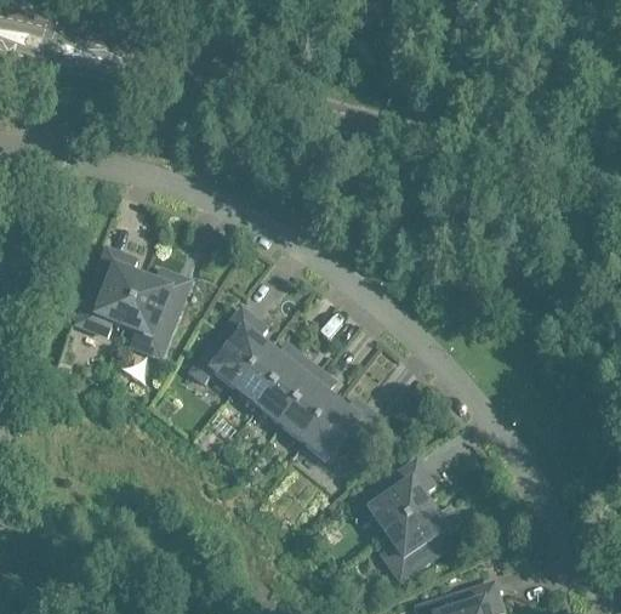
[(124,325),(143,276),(132,272),(137,259),(120,251),(109,280),(96,274),(78,322),(108,334),(113,320),(124,325)]
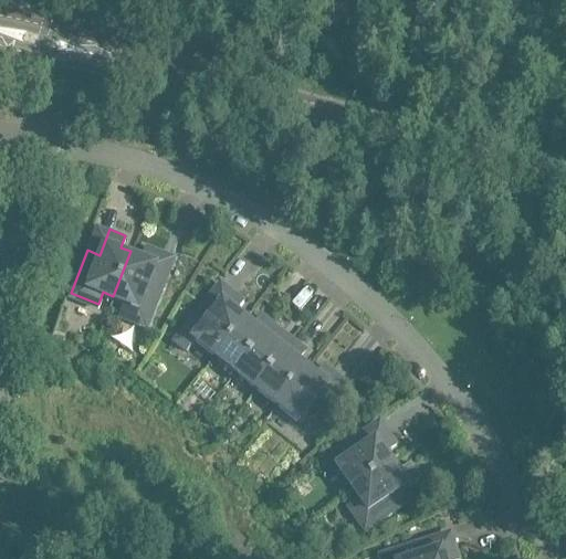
[(130,251),(113,296),(124,301),(118,312),(147,323),(164,280),(152,274),(161,249),(146,243),(142,255),(130,251)]
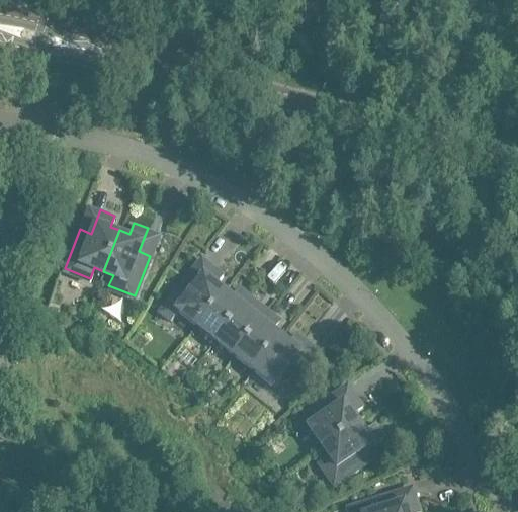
[(196,323),(224,287),(216,281),(224,273),(211,263),(195,283),(186,275),(179,285),(188,292),(177,307),(188,316),(188,317),(196,323)]
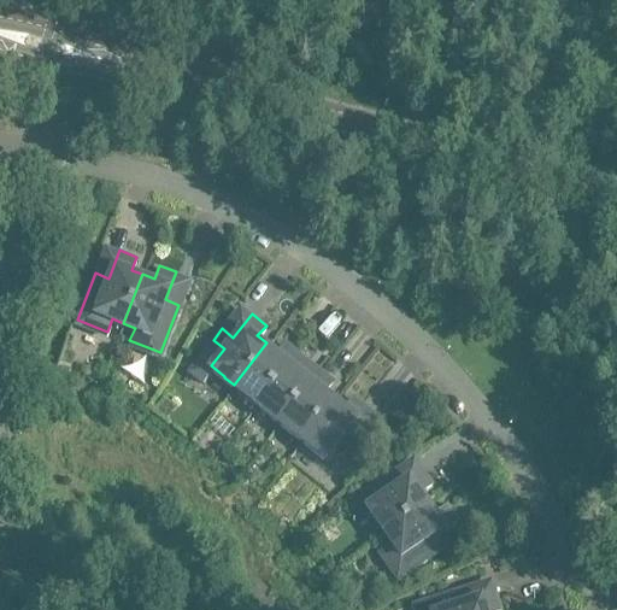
[(276,351),(266,342),(234,385),(244,392),(257,402),(295,353),(295,352),(298,350),(288,342),(280,355),(276,351)]
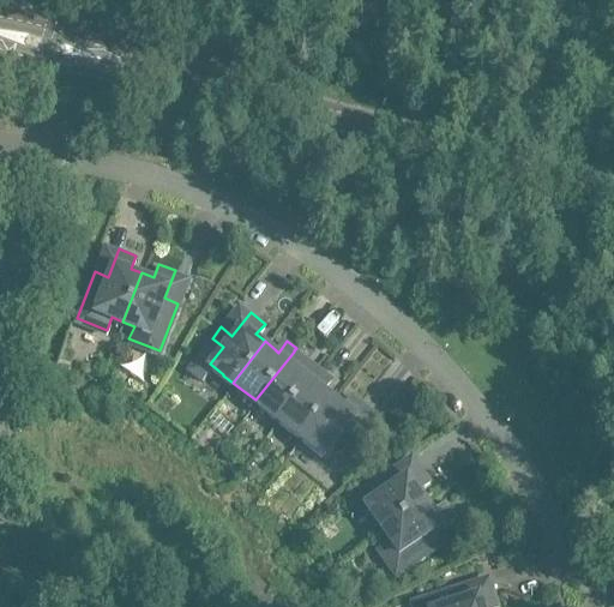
[(317,370),(294,352),(256,400),(278,418),(317,370)]
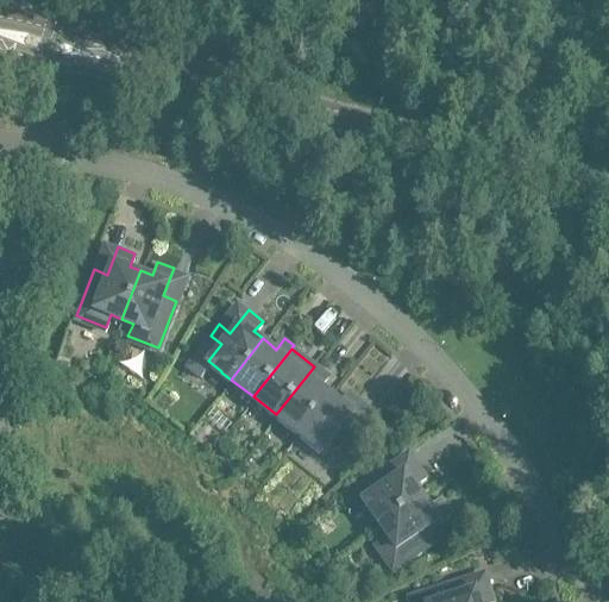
[(315,367),(314,367),(276,414),(289,425),(297,433),(330,393),(321,384),(320,386),(316,382),(326,371),(316,364),(315,367)]
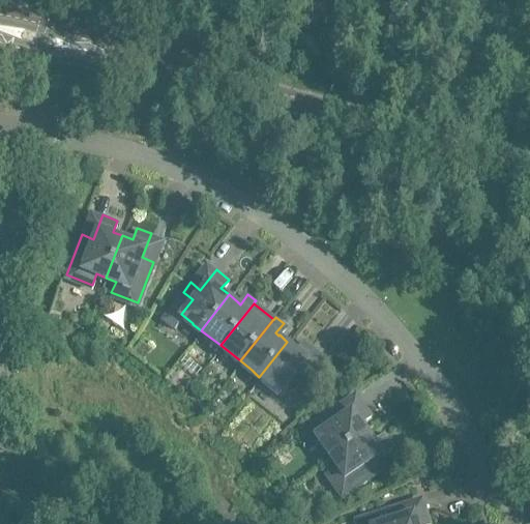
[(140,339),(134,347),(144,354),(149,346),(140,339)]
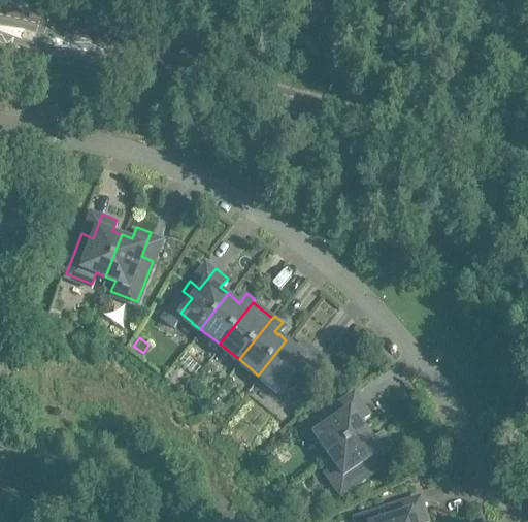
[(294,347),(286,340),(258,376),(266,382),(266,381),(278,391),(290,377),(300,384),(307,374),(298,366),(314,347),(301,337),(294,347)]
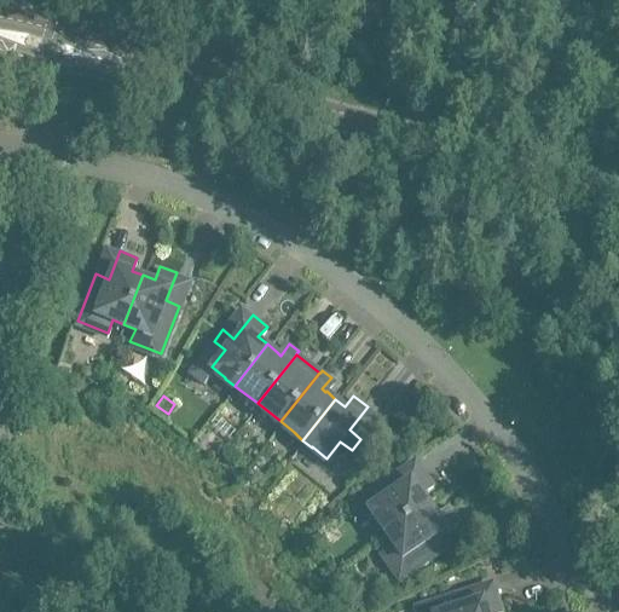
[(386,531),(429,501),(422,491),(434,484),(423,468),(399,486),(391,474),(365,491),(374,503),(369,507),(380,521),(379,521),(386,531)]
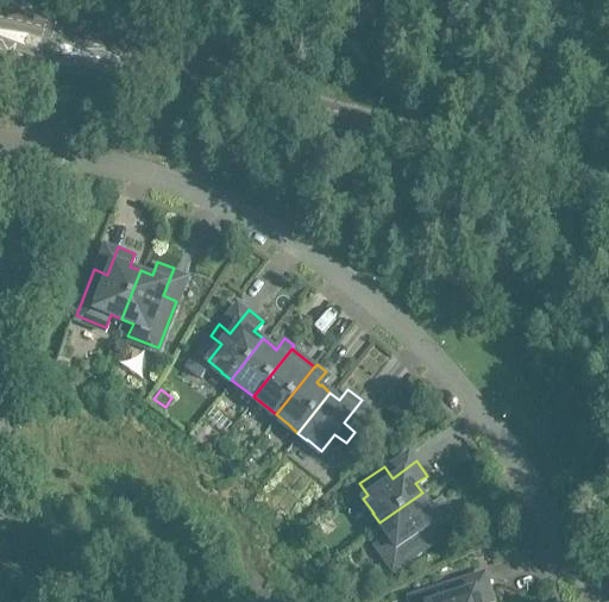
[(422,493),(380,522),(385,532),(375,540),(393,566),(434,538),(426,526),(450,509),(440,495),(428,502),(422,493)]
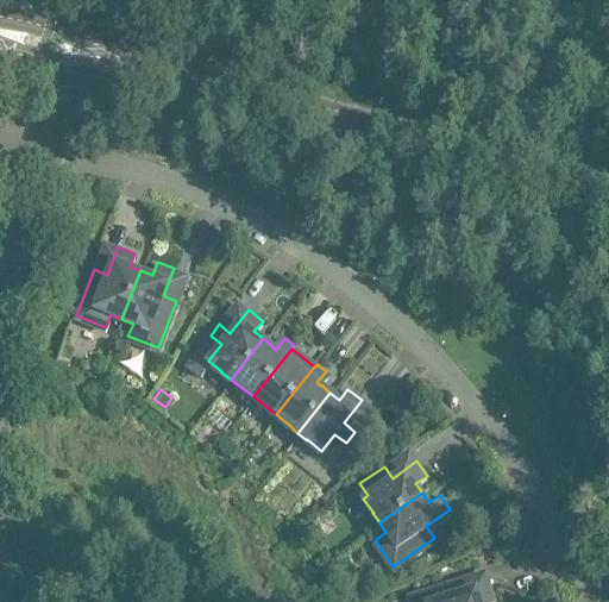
[(487,601),(495,600),(484,570),(470,575),(470,576),(457,579),(457,578),(409,594),(410,601),(487,601)]
